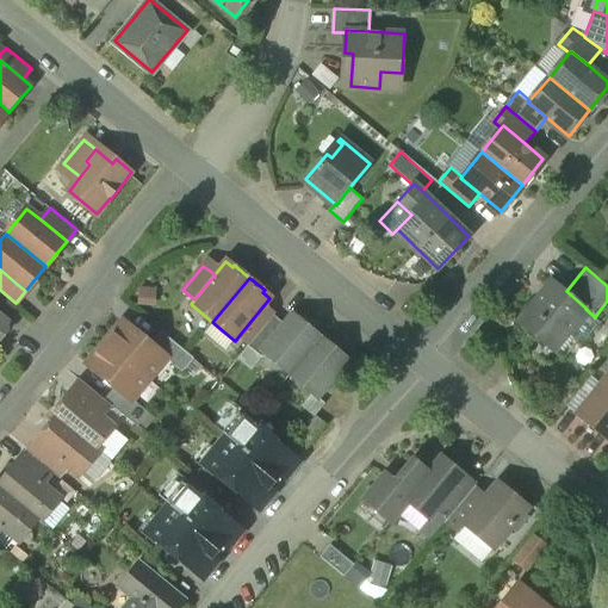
[(566,291),(553,281),(520,322),(553,349),(568,332),(585,309),(587,309),(566,291)]
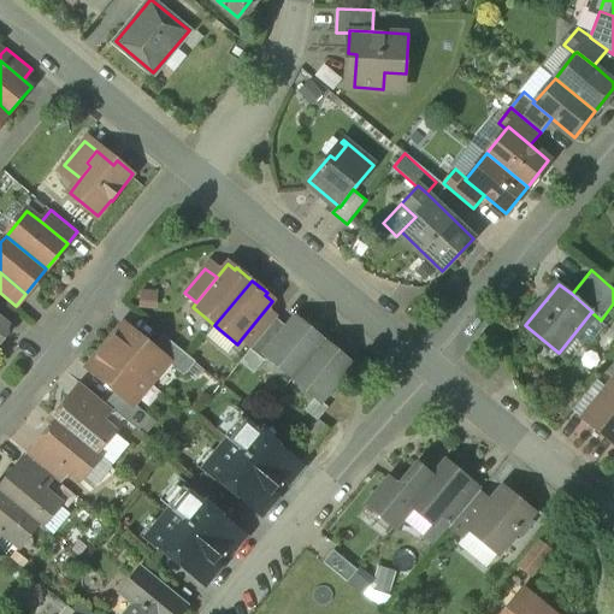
[(591,312),(573,335),(585,344),(590,343),(590,344),(591,343),(607,325),(601,320),(591,312)]
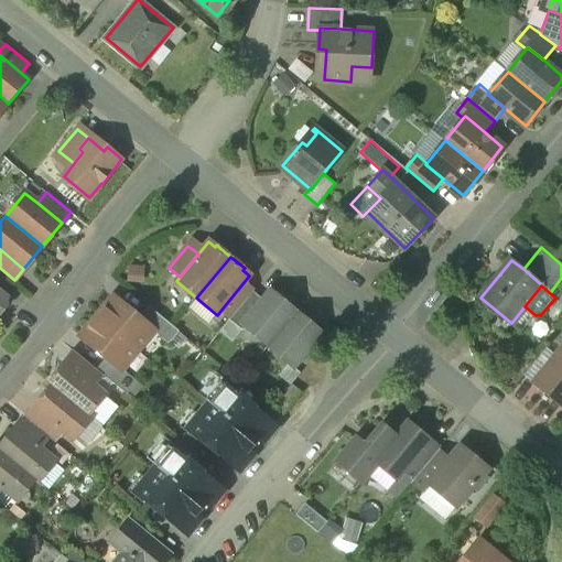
[(239,288),(220,311),(230,320),(249,295),(239,288)]
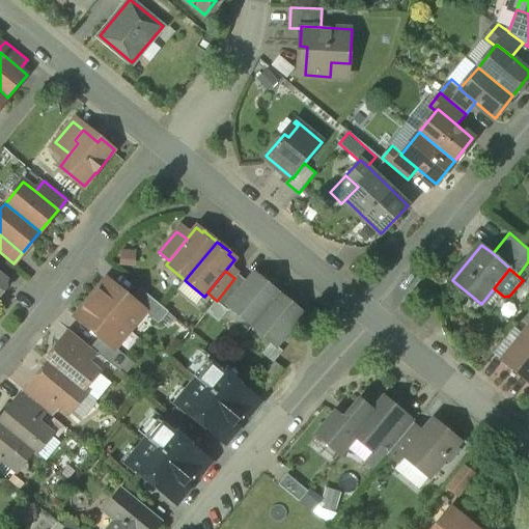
[(234,278),(217,301),(228,310),(231,307),(229,306),(249,282),(239,274),(234,278)]
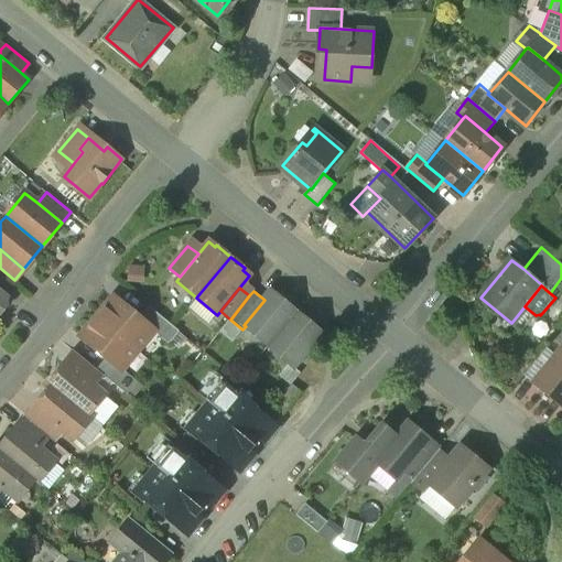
[(265,300),(244,325),(246,326),(269,346),(298,312),(271,291),(265,300)]
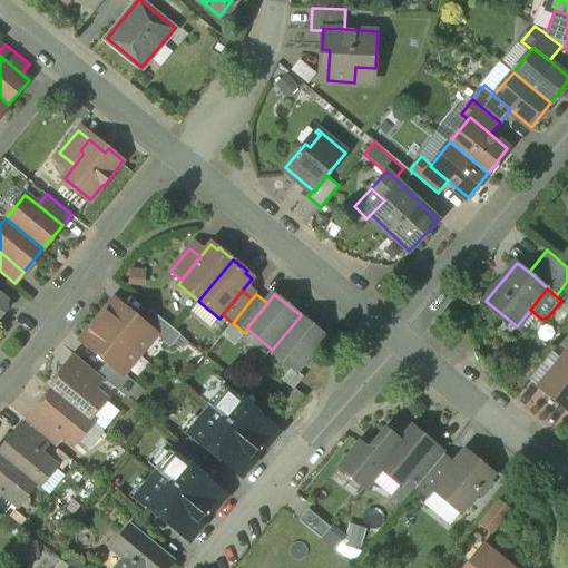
[(142,321),(116,299),(99,320),(140,354),(156,335),(157,333),(142,321)]
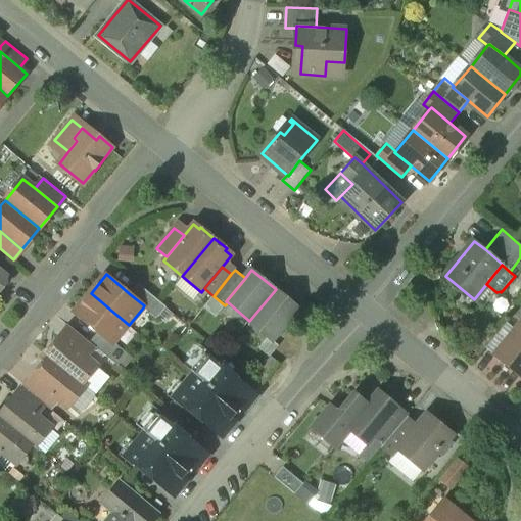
[(167,306),(139,283),(130,294),(144,305),(143,308),(156,319),(167,306)]
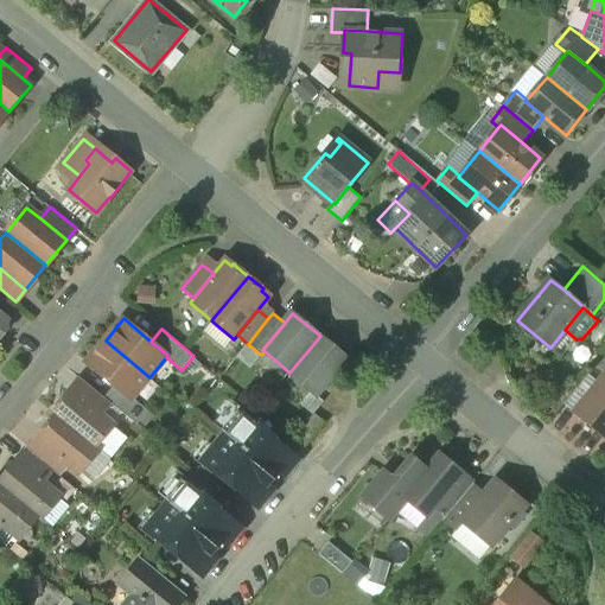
[(320,336),(290,373),(317,395),(346,358),(320,336)]
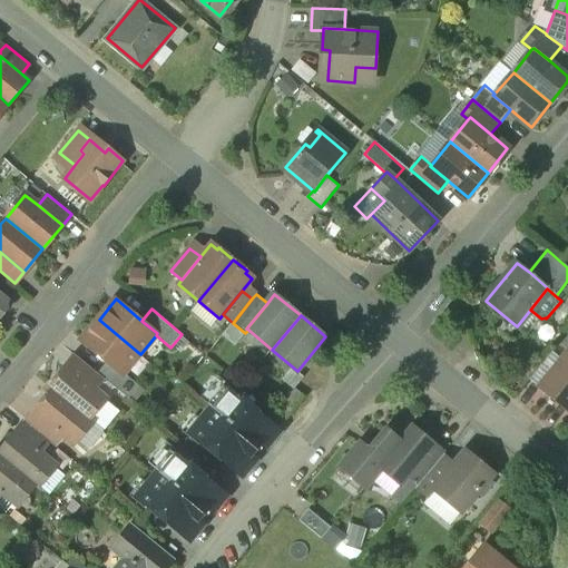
[(140,354),(99,320),(81,340),(107,362),(124,374),(125,373),(140,354)]
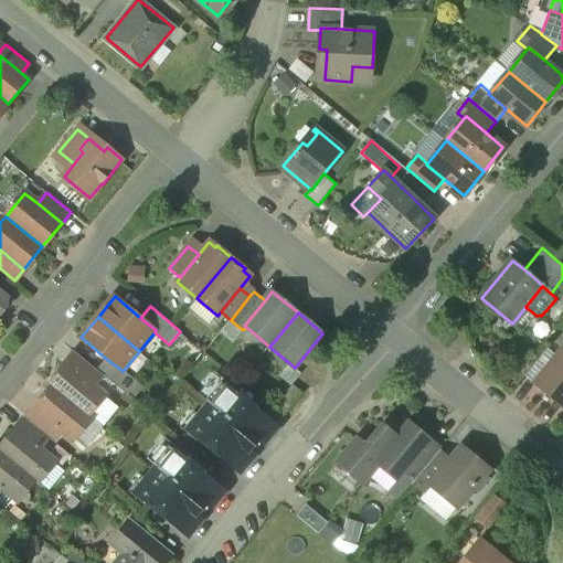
[(97,370),(73,350),(63,362),(66,364),(66,363),(95,386),(104,375),(97,370)]
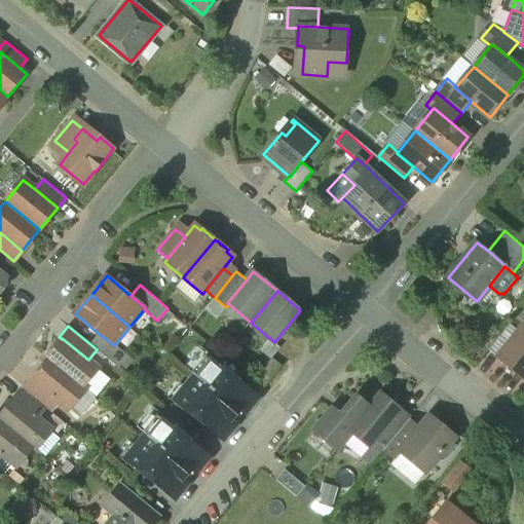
[(523,326),(498,357),(514,369),(515,368),(523,374),(523,326)]
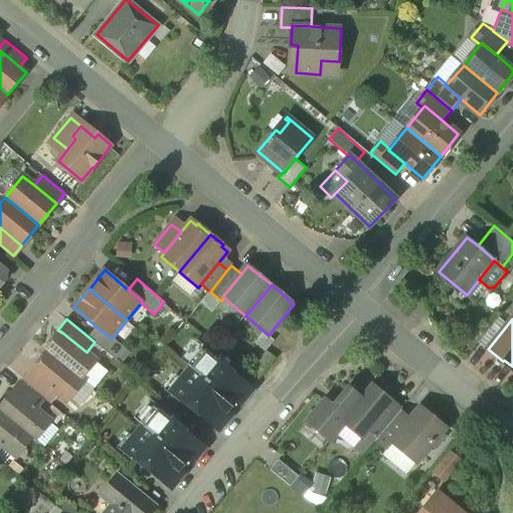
[(97,327),(89,337),(95,342),(117,360),(126,348),(113,337),(112,338),(97,327)]
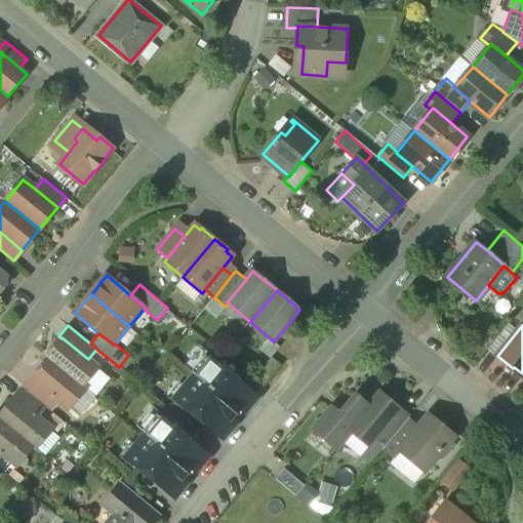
[(88,359),(62,337),(62,338),(51,350),(47,351),(43,355),(46,357),(47,357),(82,386),(97,367),(88,359)]
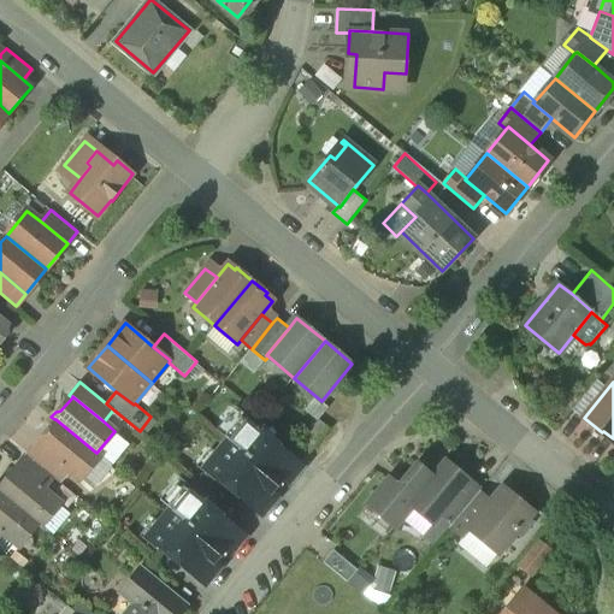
[(241,417),(225,436),(230,441),(207,468),(261,513),(275,496),(272,494),(283,480),(285,483),(300,466),(241,417)]
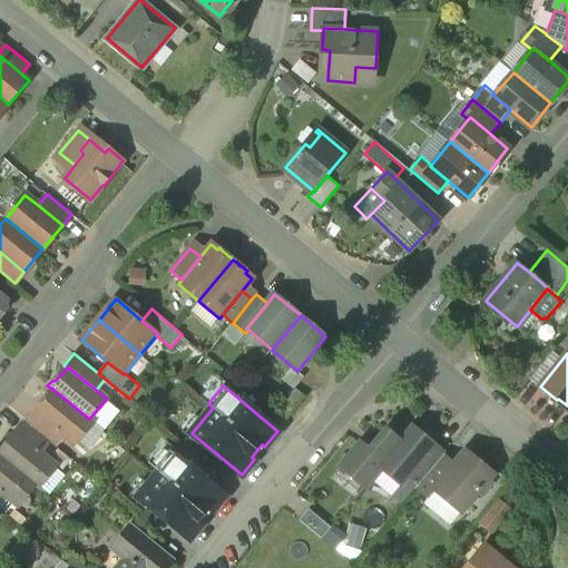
[(89,419),(51,388),(50,388),(48,392),(49,397),(38,410),(37,408),(36,410),(66,434),(67,434),(66,436),(76,443),(92,422),(89,419)]
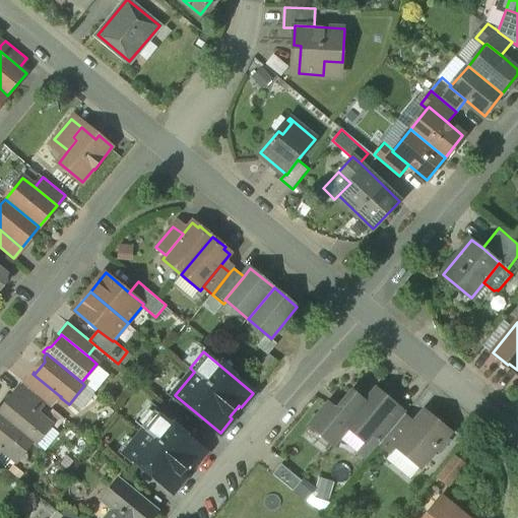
[(269,353),(252,375),(261,383),(278,362),(269,353)]
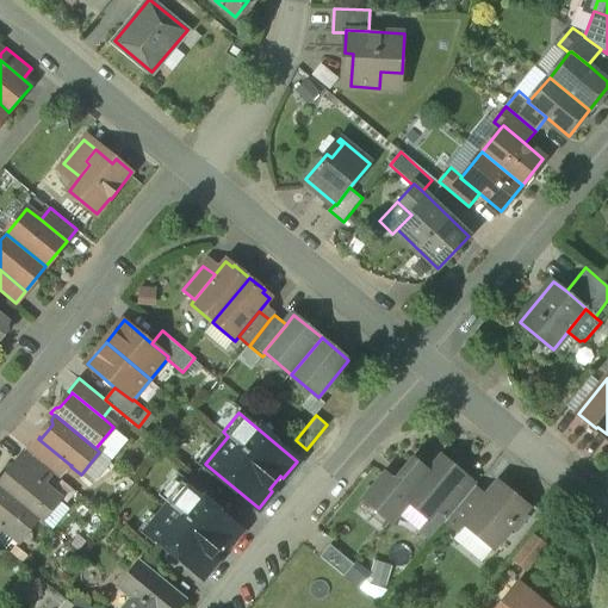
[(129,439),(113,427),(95,448),(111,460),(129,439)]
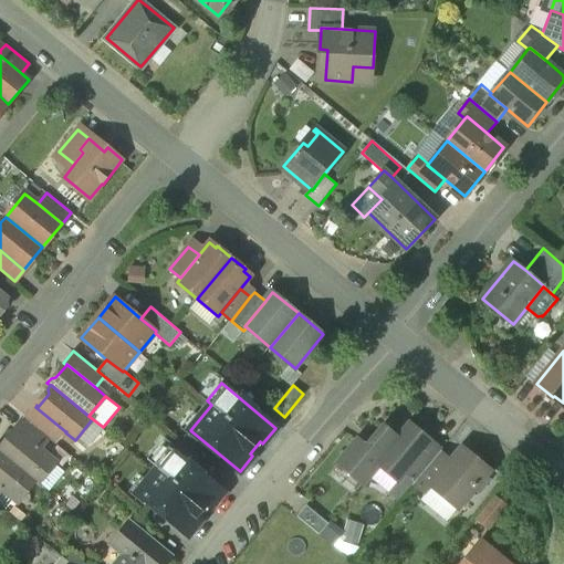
[(65,431),(35,407),(25,418),(49,437),(56,444),(65,432),(65,431)]
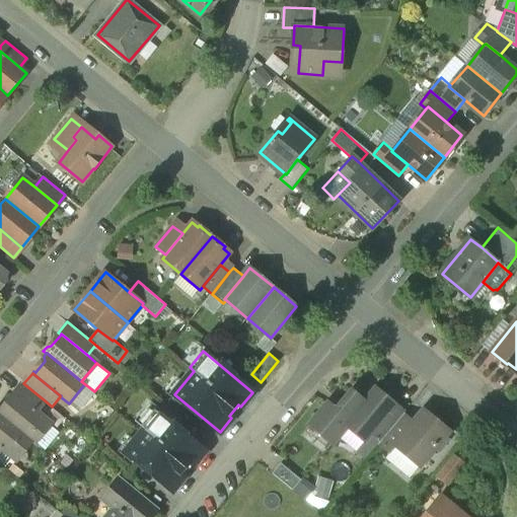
[(45,400),(23,383),(19,388),(15,394),(35,411),(45,400)]
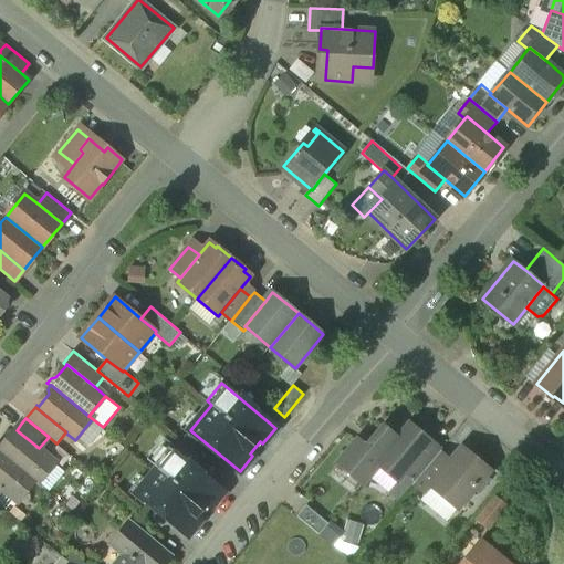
[(398,438),(399,438),(378,463),(379,463),(399,480),(405,472),(430,442),(431,440),(410,424),(398,438)]
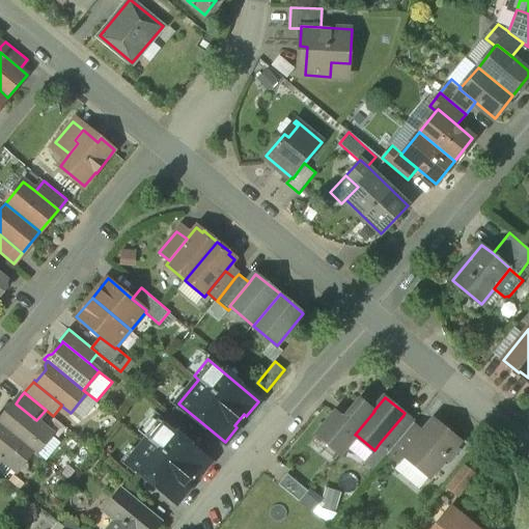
[(345,419),(336,412),(317,434),(340,452),(356,435),(355,435),(374,411),(373,411),(361,400),(345,419)]
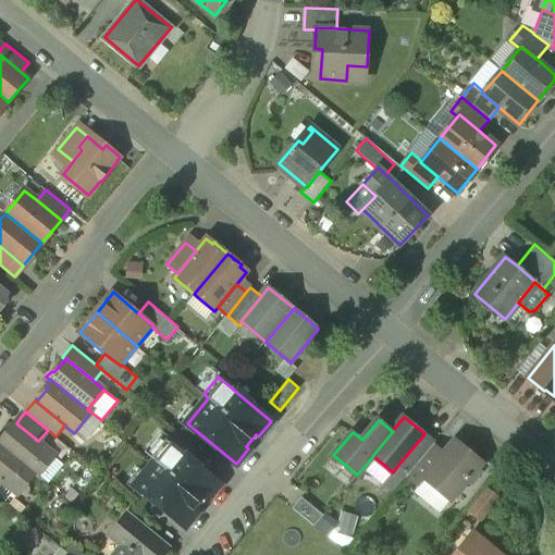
[(16,423),(14,421),(7,432),(9,434),(5,438),(0,439),(0,443),(36,473),(38,475),(39,475),(45,468),(44,461),(51,453),(51,452),(16,423)]
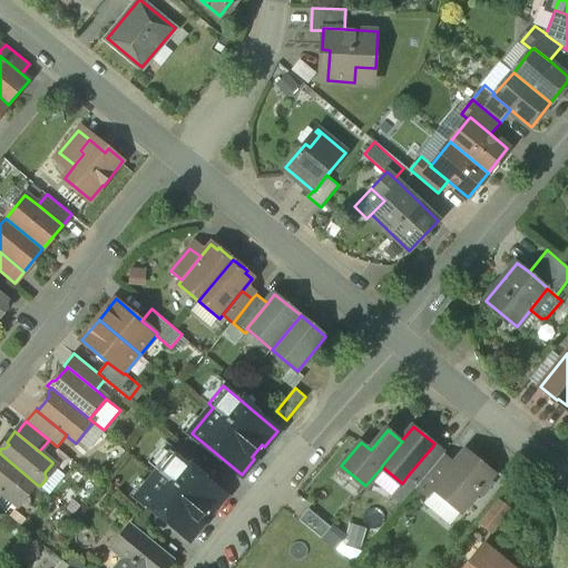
[(433,446),(408,476),(418,485),(442,454),(443,453),(438,449),(433,446)]
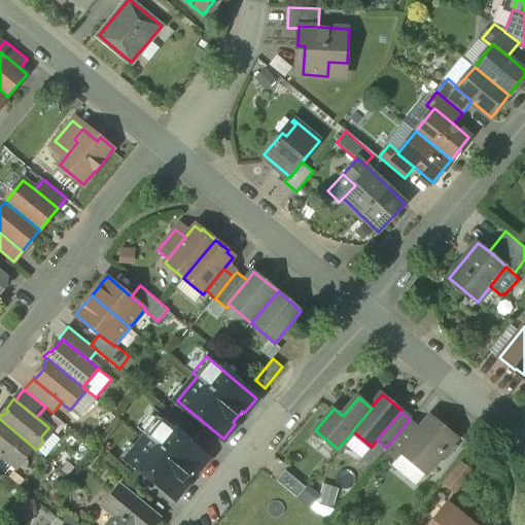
[(208,458),(156,416),(144,432),(148,436),(129,460),(175,498),(186,484),(184,482),(194,470),(196,473),(208,458)]
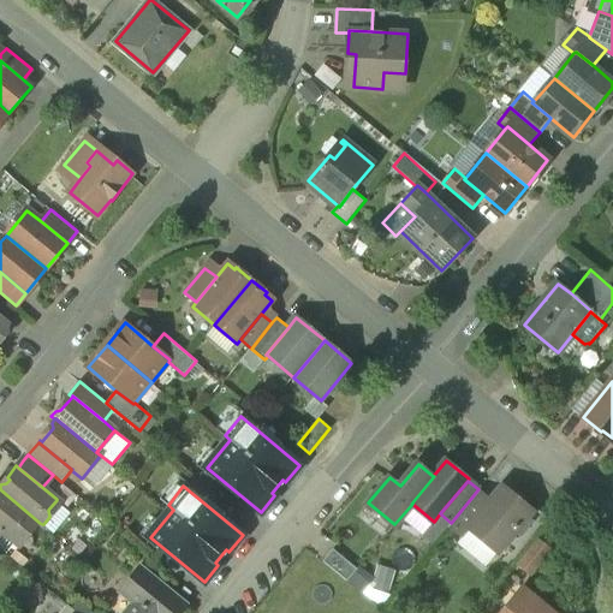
[(451,523),(450,524),(464,536),(470,529),(499,552),(533,511),(503,487),(491,501),(477,491),(451,523)]
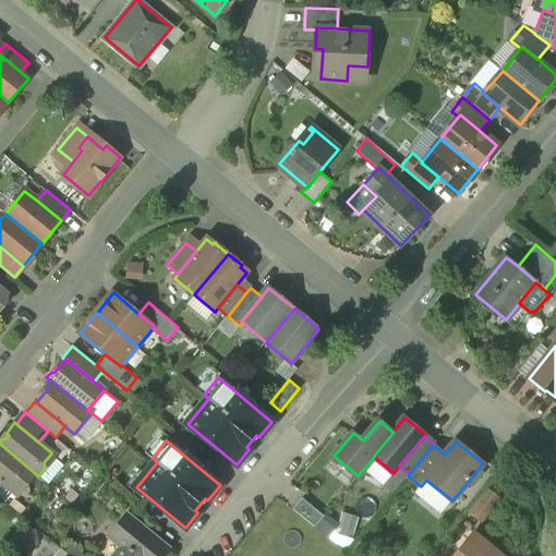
[(0,444),(0,478),(2,481),(15,491),(24,482),(31,481),(36,474),(0,444)]
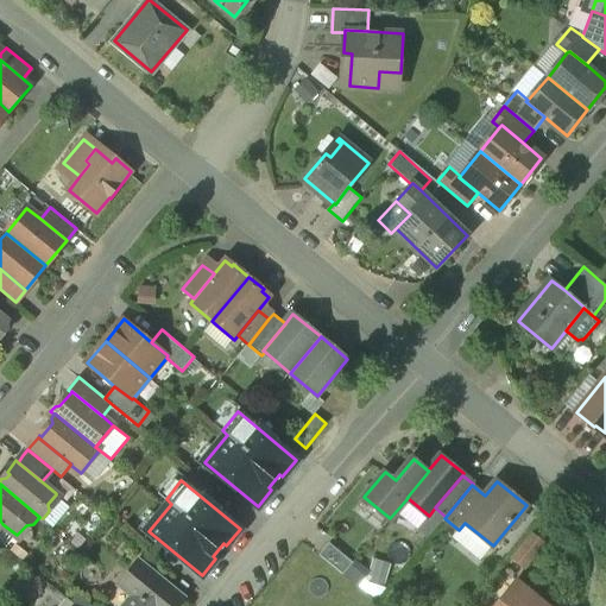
[(70,506),(56,494),(48,504),(49,511),(43,518),(54,526),(70,506)]
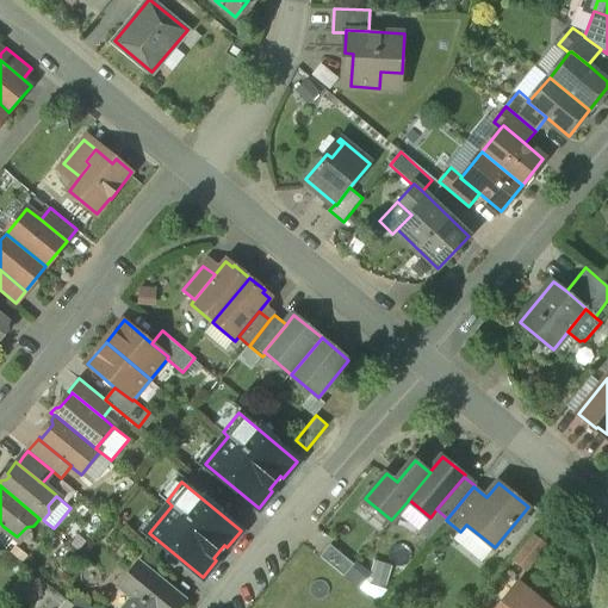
[(355,564),(332,544),(321,556),(345,576),(355,564)]
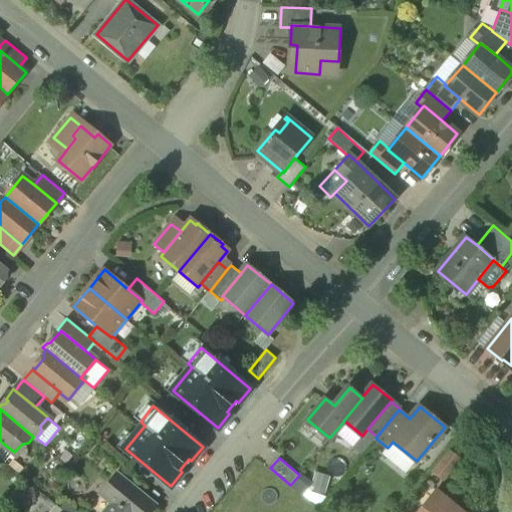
[(148,511),(155,505),(118,475),(103,494),(114,503),(107,511),(148,511)]
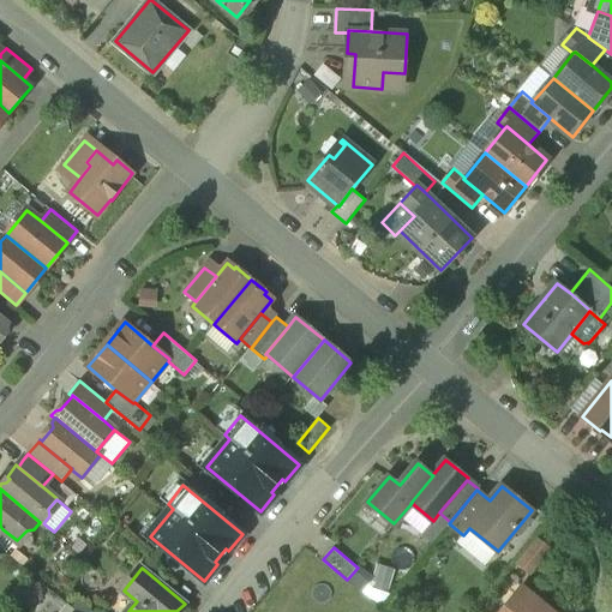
[(537,611),(523,600),(514,611),(550,611),(545,607),(540,611),(537,611)]
